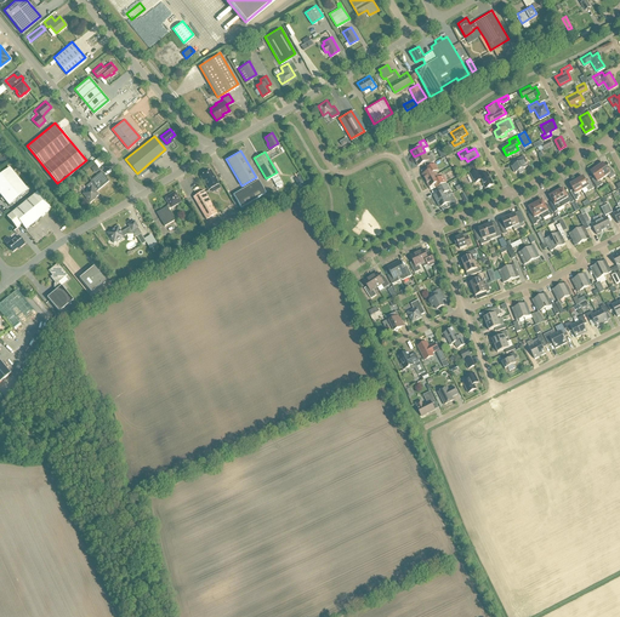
[(425,152),(414,156),(417,164),(422,160),(425,164),(434,159),(431,153),(426,155),(425,152)]
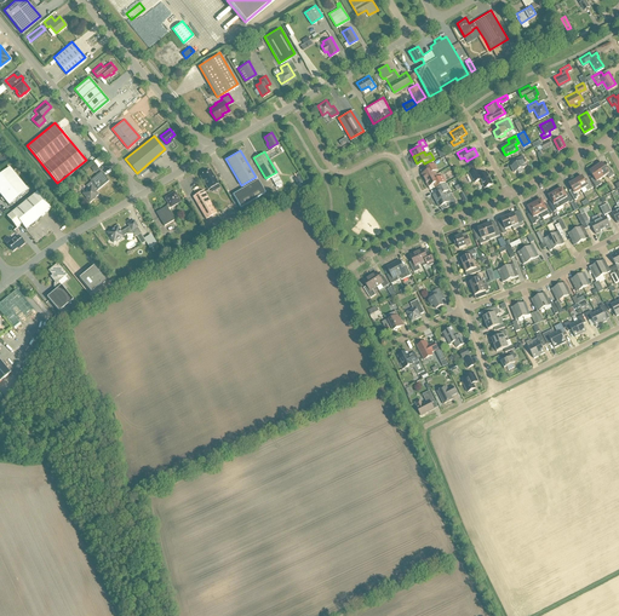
[(522,153),(514,157),(516,161),(510,163),(514,170),(516,168),(519,172),(523,170),(521,166),(525,165),(522,161),(526,160),(522,153)]
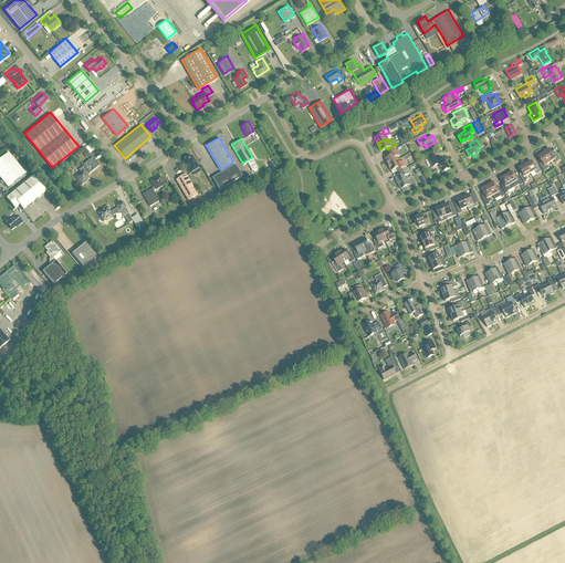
[(384,157),(387,163),(397,157),(396,155),(398,153),(396,147),(388,152),(389,154),(384,157)]
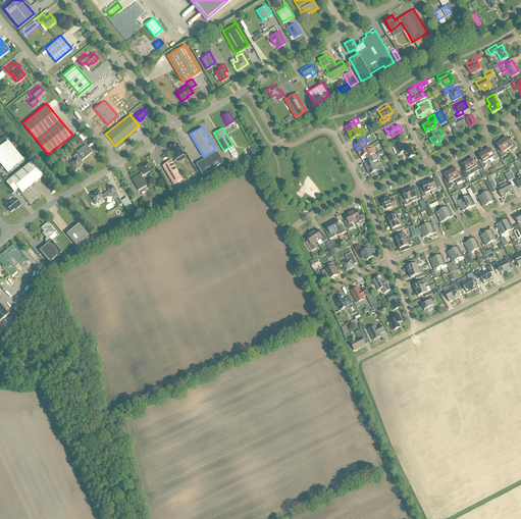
[(506,136),(501,139),(507,148),(510,145),(512,148),(516,145),(512,140),(510,141),(506,136)]
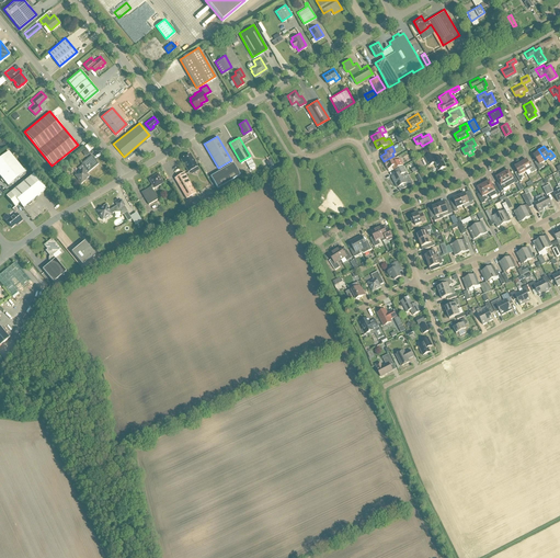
[(545,159),(538,149),(533,154),(537,160),(535,161),(538,168),(544,164),(541,161),(545,159)]
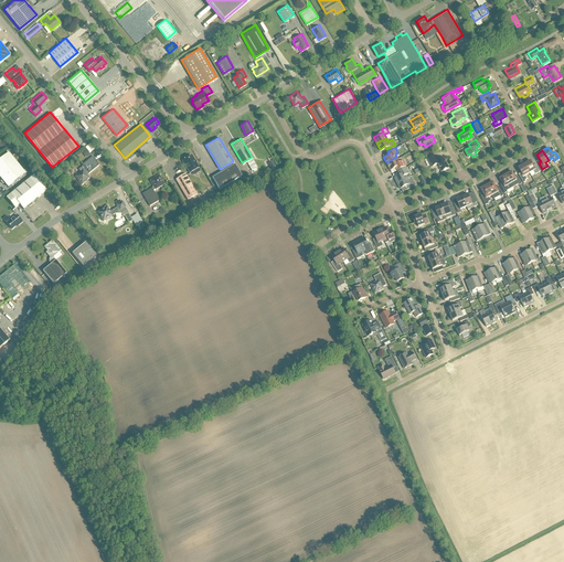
[(8,151),(0,157),(0,176),(8,186),(24,172),(8,151)]
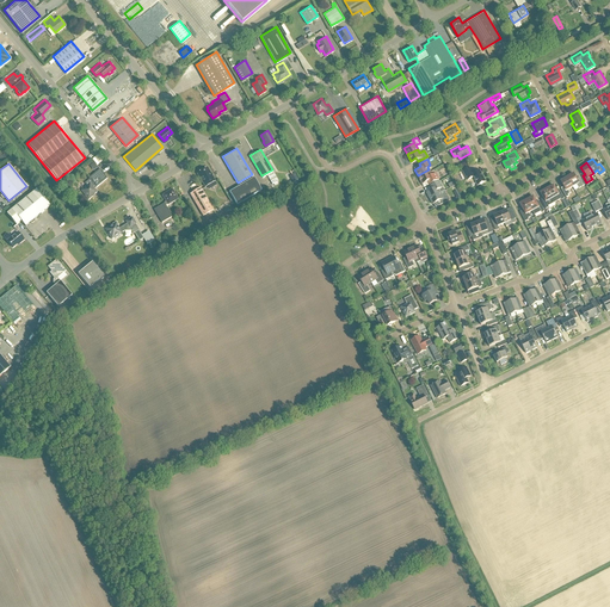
[(472,171),(468,165),(462,168),(467,178),(473,175),(476,184),(485,179),(479,167),(472,171)]
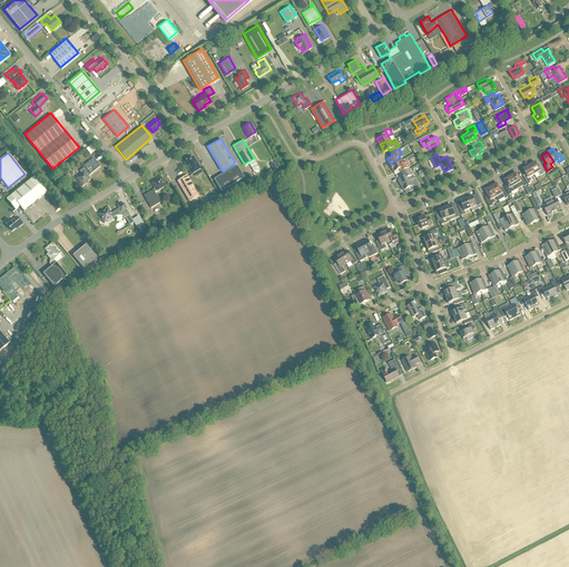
[(192,170),(199,167),(196,162),(196,163),(195,160),(192,155),(183,160),(185,164),(186,164),(190,172),(192,170)]
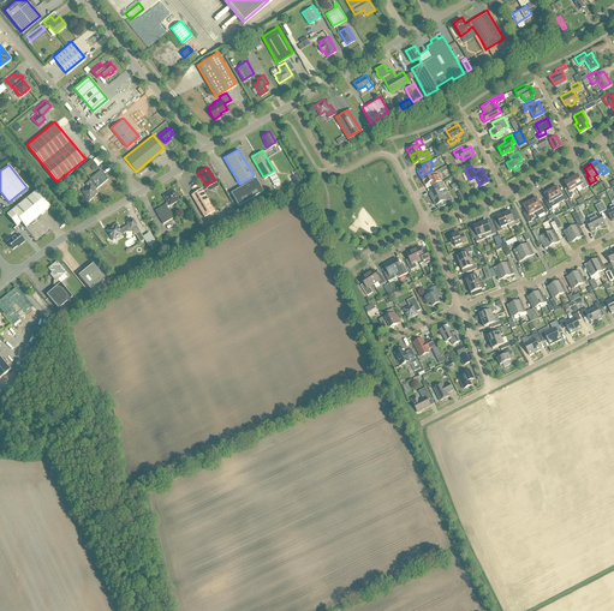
[(88,177),(89,178),(84,183),(87,185),(81,190),(85,195),(84,195),(88,199),(91,196),(96,191),(94,187),(95,186),(96,186),(107,178),(100,168),(88,177)]
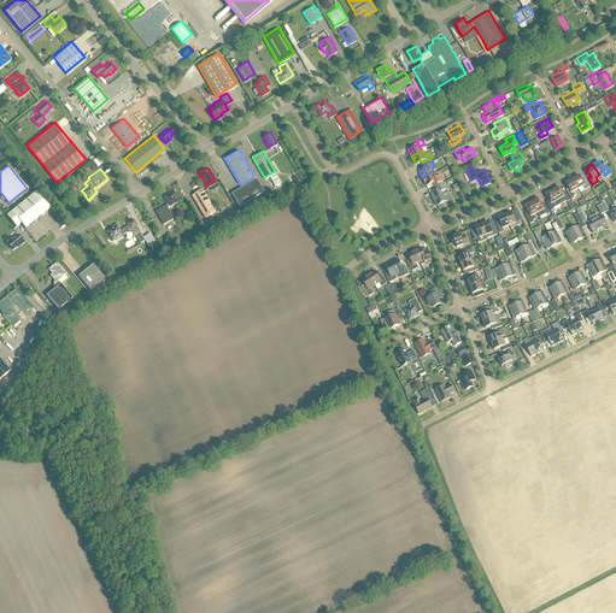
[(433,171),(422,177),(426,184),(432,181),(433,184),(443,180),(439,172),(435,175),(433,171)]
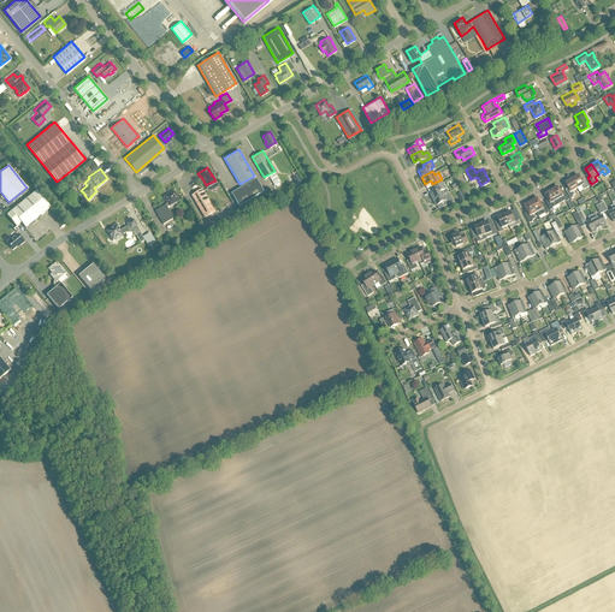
[(276,173),(270,177),(273,184),(279,180),(276,173)]
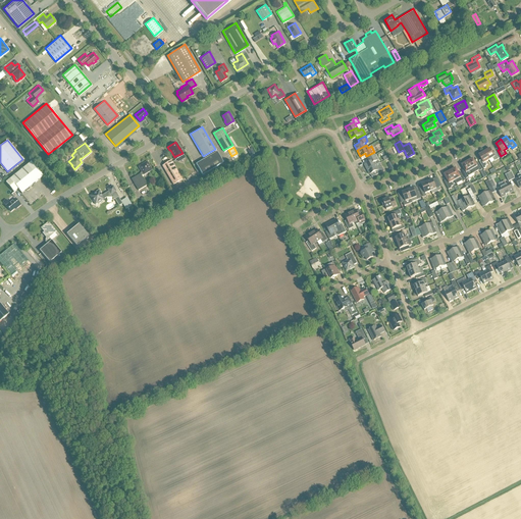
[(489,147),(483,150),(488,158),(491,156),(493,159),(499,156),(495,151),(492,152),(489,147)]
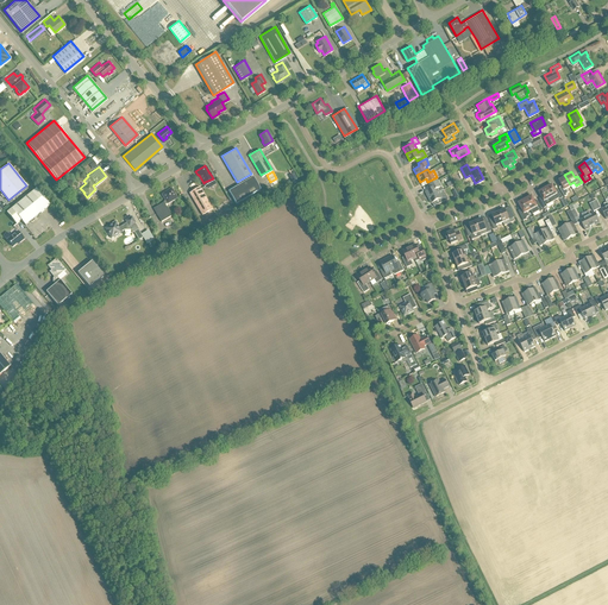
[(259,188),(252,175),(227,189),(234,202),(259,188)]
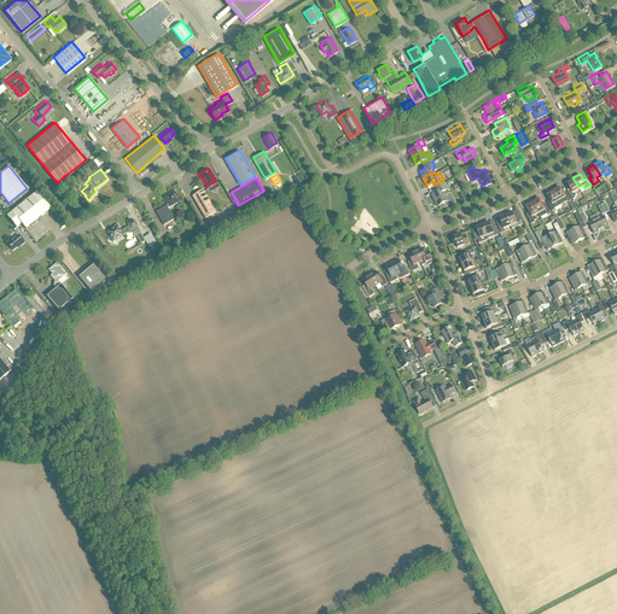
[(578,187),(572,177),(566,181),(570,188),(568,189),(572,197),(575,196),(575,194),(576,193),(575,189),(578,187)]
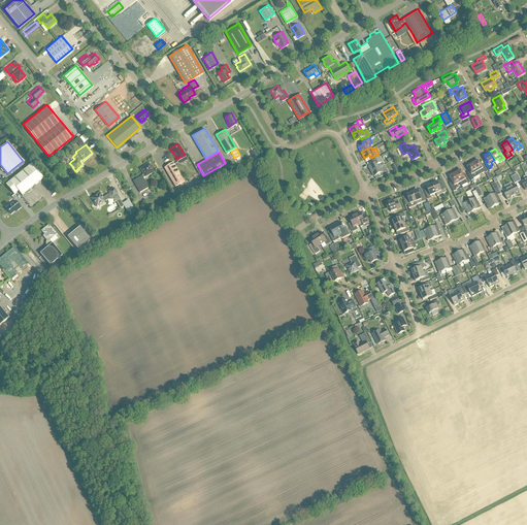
[(368,164),(370,169),(380,165),(379,162),(383,160),(380,155),(371,159),(372,162),(368,164)]
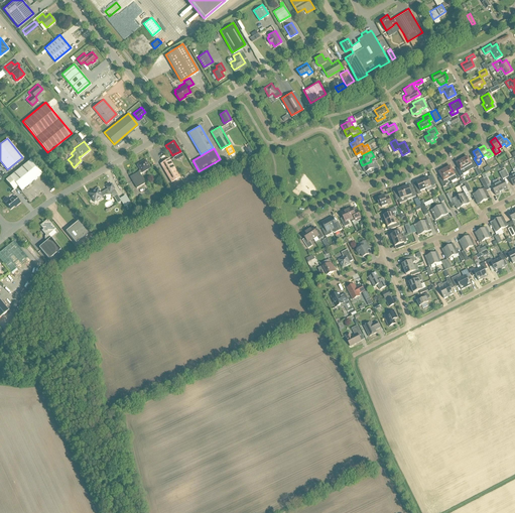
[(467,154),(461,157),(466,165),(469,163),(471,167),(473,165),(474,167),(476,165),(473,159),(470,160),(467,154)]
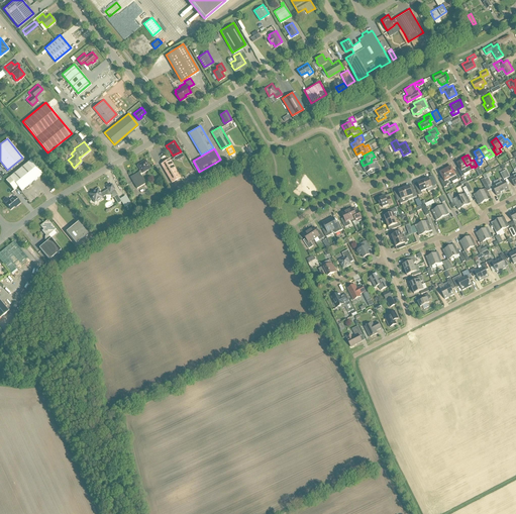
[(147,162),(144,158),(140,160),(141,161),(136,164),(140,170),(138,171),(138,170),(129,176),(136,187),(144,182),(139,172),(141,171),(141,172),(149,167),(146,163),(147,162)]
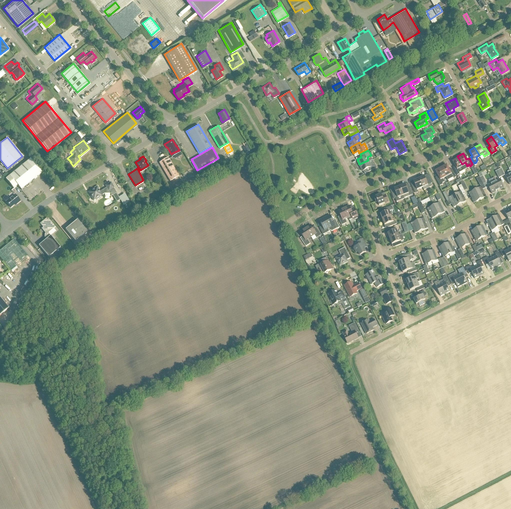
[(178,174),(167,156),(158,161),(169,179),(178,174)]
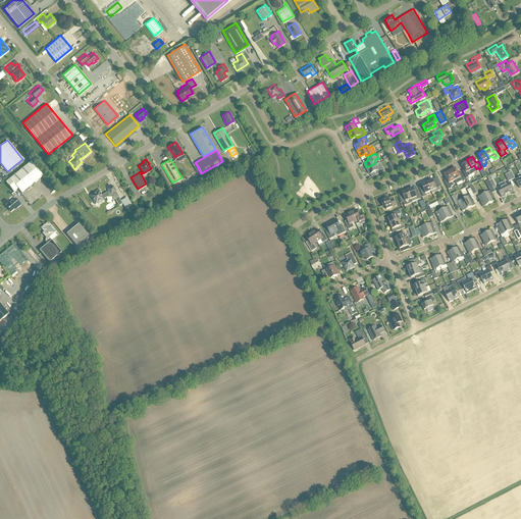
[(471,167),(466,159),(461,163),(464,168),(462,169),(465,176),(468,175),(467,173),(469,172),(473,170),(471,167)]
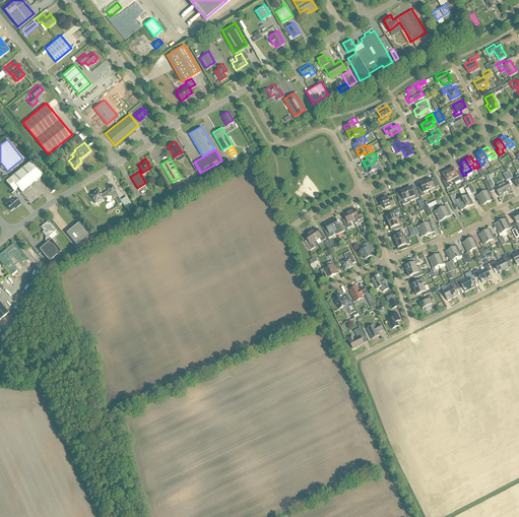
[(38,177),(42,174),(29,159),(26,163),(4,181),(12,191),(17,187),(20,191),(38,177)]
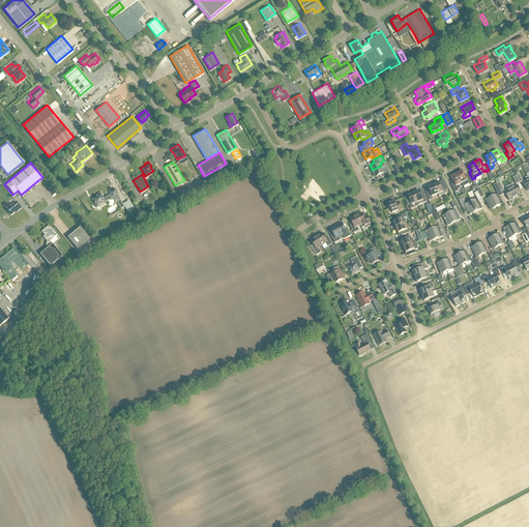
[(381,166),(372,170),(375,175),(379,173),(381,175),(389,171),(386,167),(383,169),(381,166)]
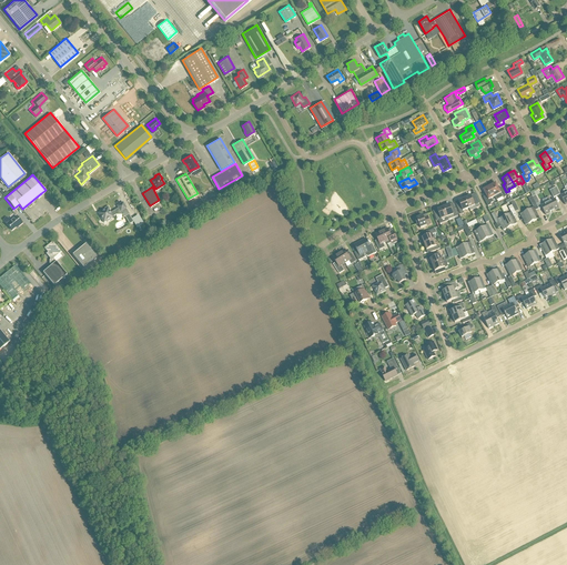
[(495,181),(488,184),(494,194),(498,192),(499,195),(502,194),(503,195),(505,194),(500,185),(498,187),(495,181)]
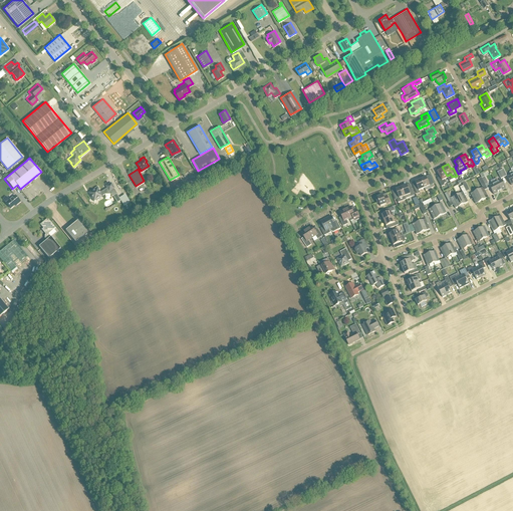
[(444,178),(447,176),(442,167),(437,170),(440,176),(437,178),(441,185),(444,183),(443,182),(445,181),(444,178)]
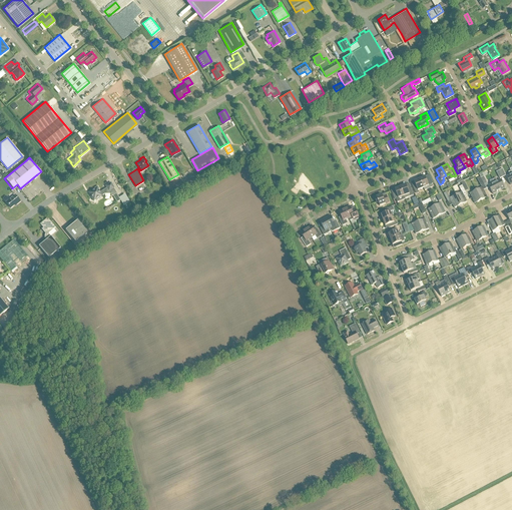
[(425,174),(419,177),(423,185),(424,188),(432,184),(431,181),(433,180),(430,174),(425,176),(425,174)]
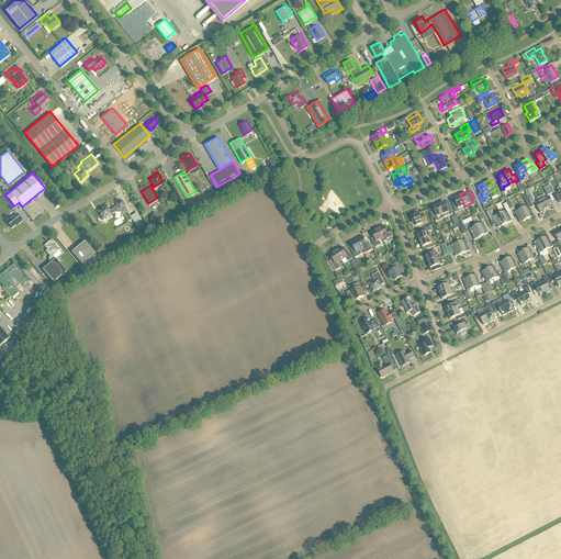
[(548,194),(545,197),(542,192),(539,194),(541,198),(546,207),(552,203),(548,194)]
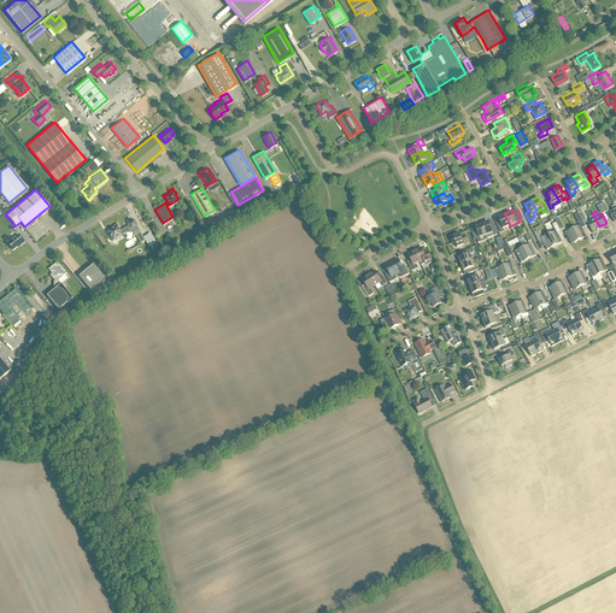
[(509,223),(504,213),(498,216),(498,218),(496,219),(499,230),(503,228),(502,227),(509,223)]
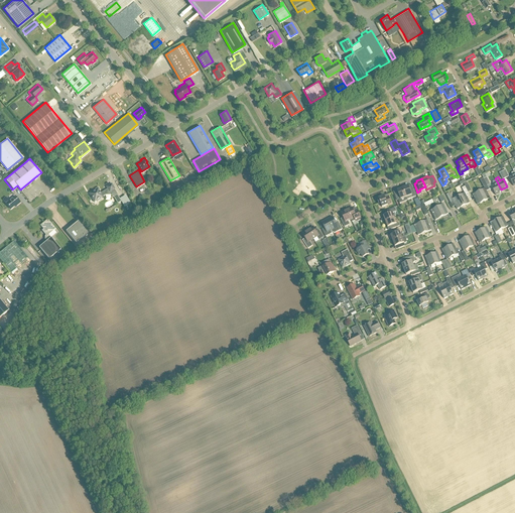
[(111,196),(113,195),(117,202),(120,200),(113,187),(114,187),(111,181),(105,184),(107,187),(100,191),(98,188),(99,187),(97,185),(94,187),(95,187),(88,191),(93,201),(96,199),(97,200),(100,198),(99,197),(102,196),(102,195),(105,194),(110,194),(111,196)]
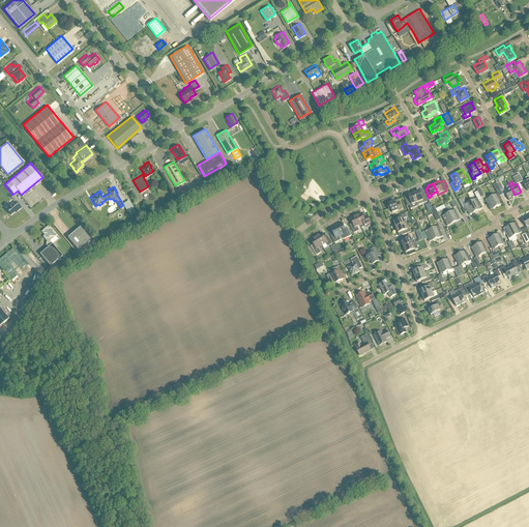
[(515,195),(510,186),(504,191),(508,199),(515,195)]
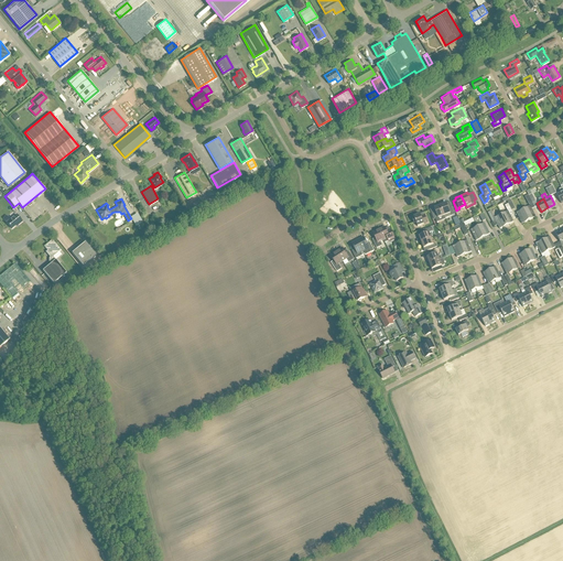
[(445,201),(440,203),(444,216),(451,214),(450,213),(453,212),(450,202),(446,203),(445,201)]
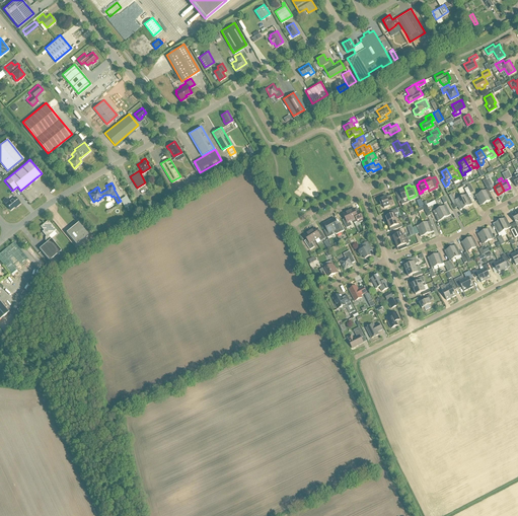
[(409,199),(404,187),(398,190),(399,192),(395,193),(398,199),(399,199),(401,203),(410,200),(409,199)]
